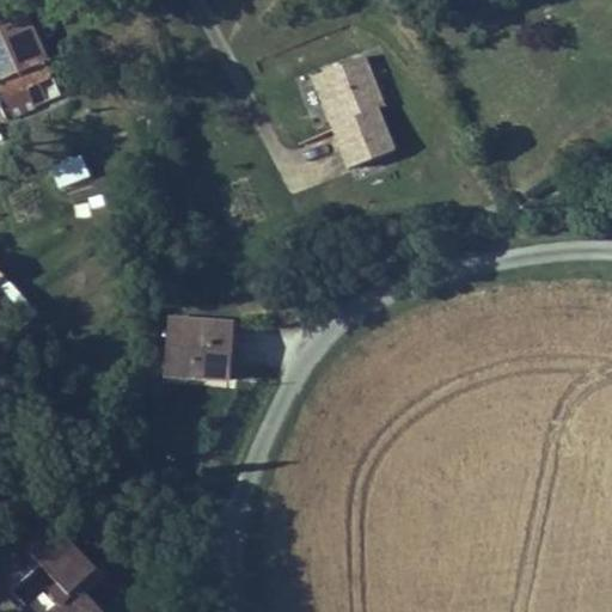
[(60,97),(18,8),(0,17),(0,102),(8,121),(60,97)]
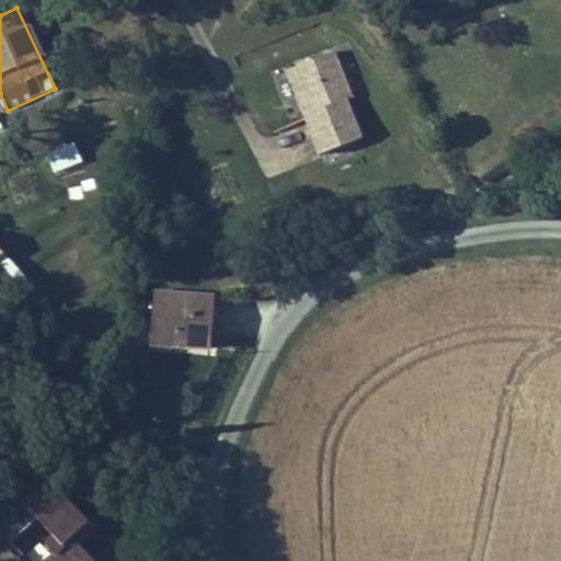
[(309,119),(324,158),(365,141),(348,102),(356,99),(338,53),(296,69),(315,116),(309,119)]
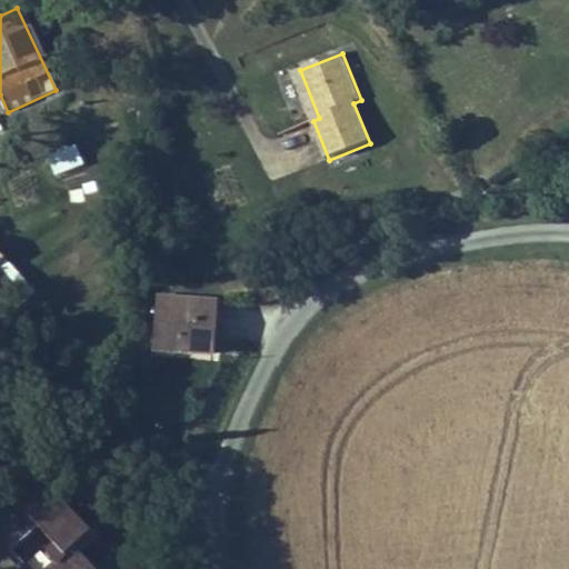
[(319,118),(300,70),(293,73),(313,121),(319,118)]
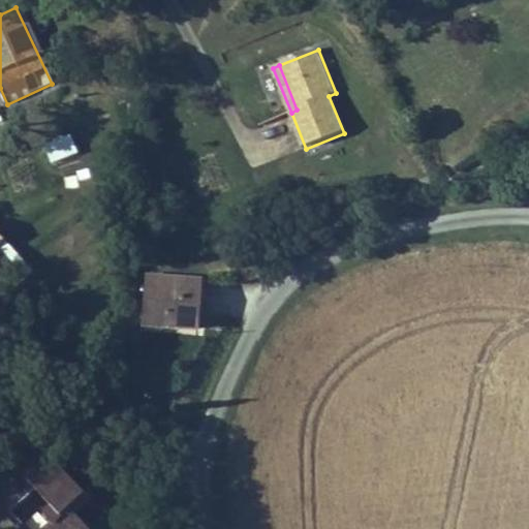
[(146,272),(142,322),(196,327),(200,277),(146,272)]
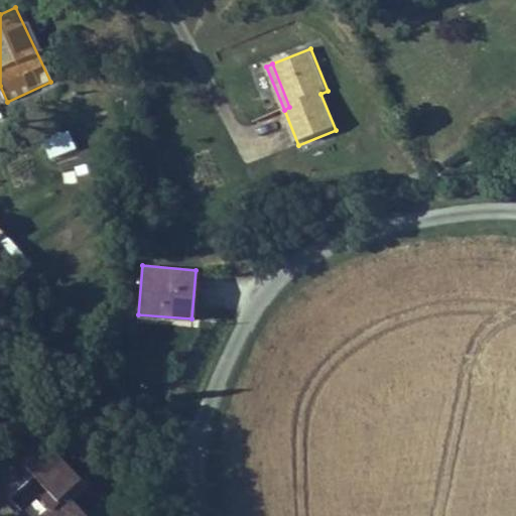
[(0,515),(84,515),(70,500),(67,503),(60,497),(82,479),(57,452),(50,458),(35,440),(17,457),(11,450),(0,460),(0,515)]
